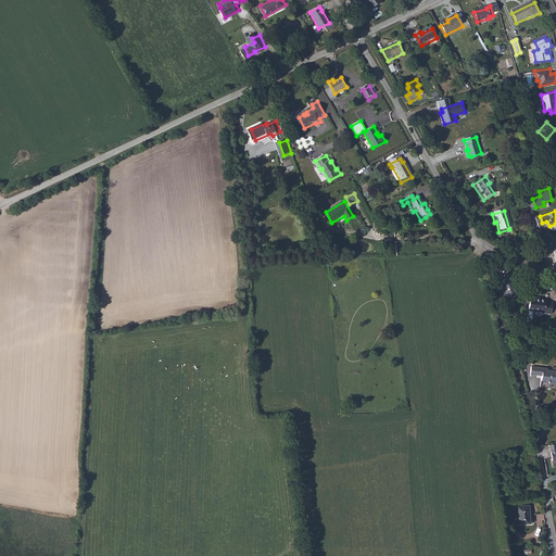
[(507,286),(512,302),(519,300),(515,283),(507,286)]
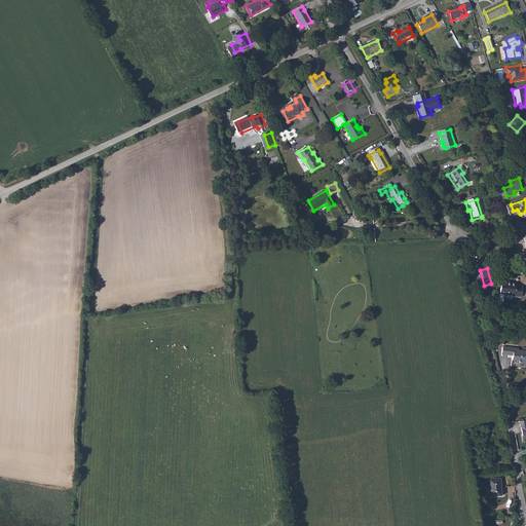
[(518,301),(525,302),(525,292),(520,291),(520,289),(511,289),(511,287),(505,287),(503,299),(518,300),(518,301)]
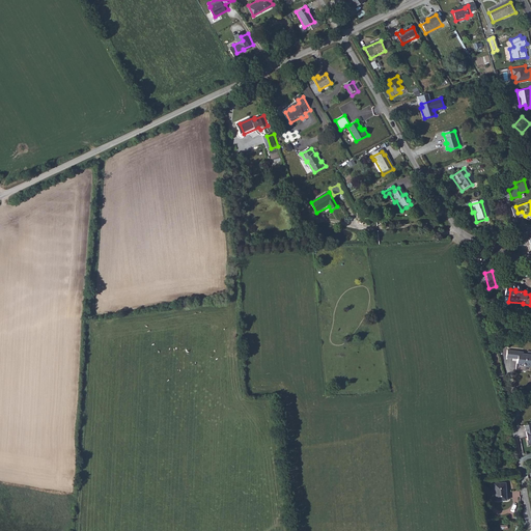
[(526,359),(509,358),(508,365),(520,366),(520,371),(527,371),(527,373),(530,373),(530,361),(525,361),(526,359)]
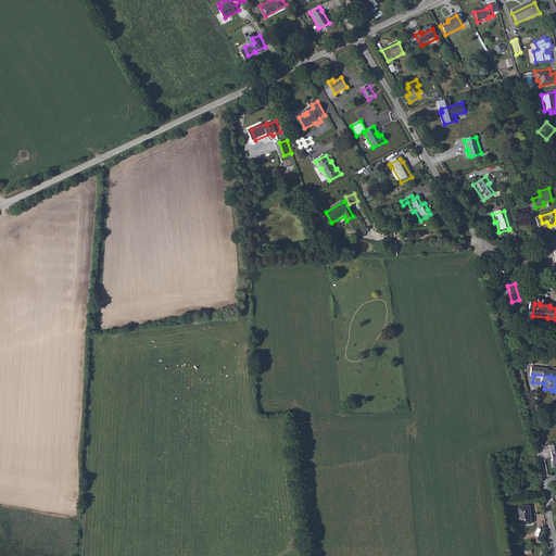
[(519,531),(532,531),(531,513),(518,513),(519,531)]
